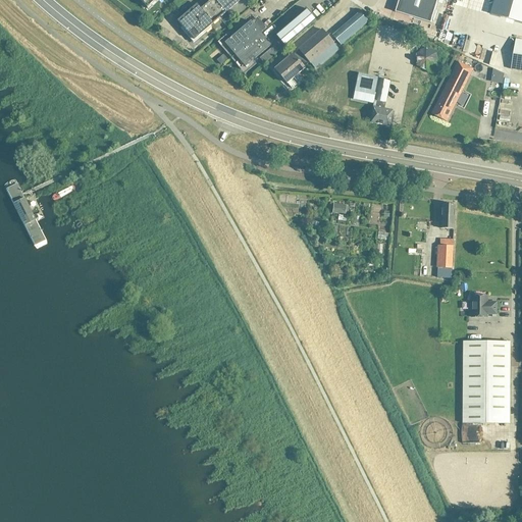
[(211,27),(210,25),(240,0),(209,0),(200,8),(196,4),(176,20),(181,27),(180,28),(193,42),(211,27)]
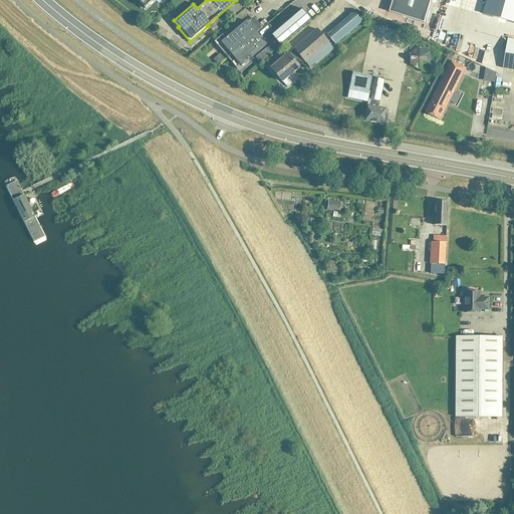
[(432,0),(394,0),(391,12),(425,22),(432,0)]
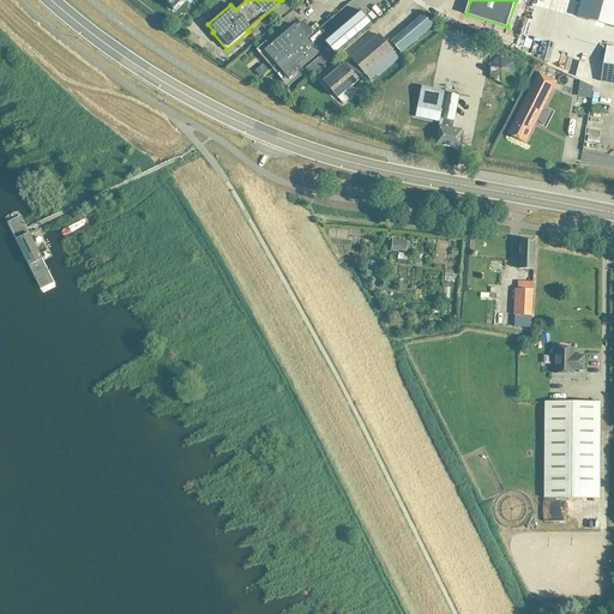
[(613,0),(581,0),(577,16),(613,25),(613,0)]
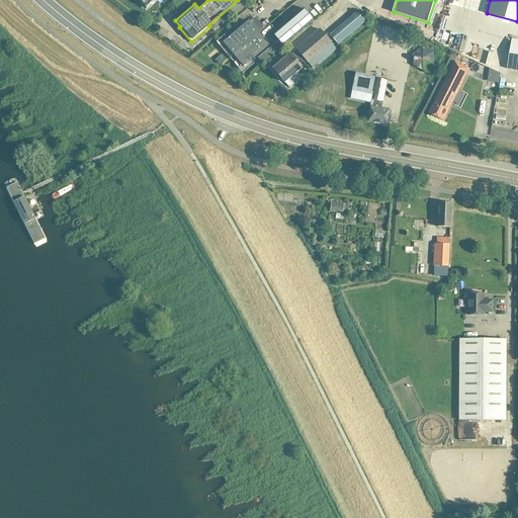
[(352,7),(344,13),(348,17),(355,11),(352,7)]
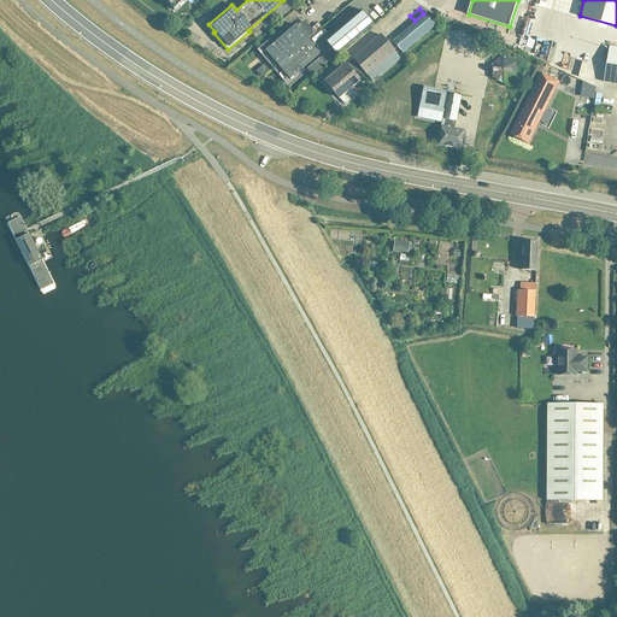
[(372,23),(362,10),(325,41),(336,54),(372,23)]
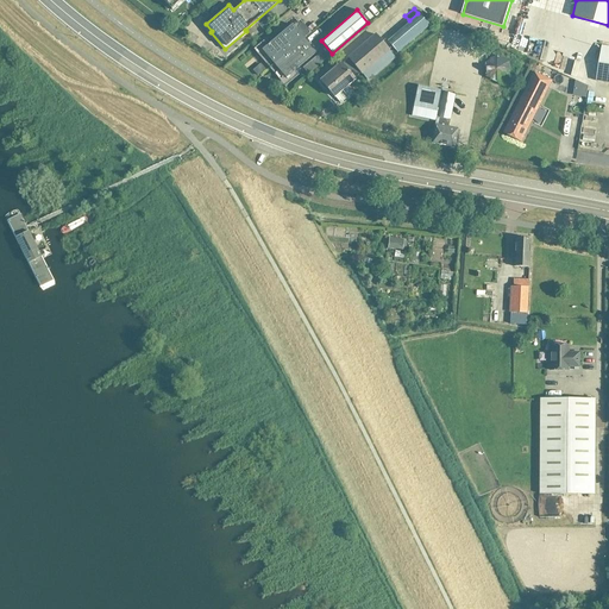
[(389,43),(396,52),(429,25),(421,16),(389,43)]
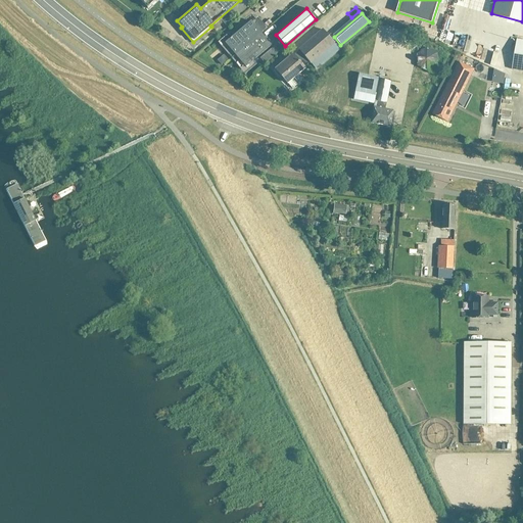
[(250,21),(237,33),(247,44),(260,34),(250,21)]
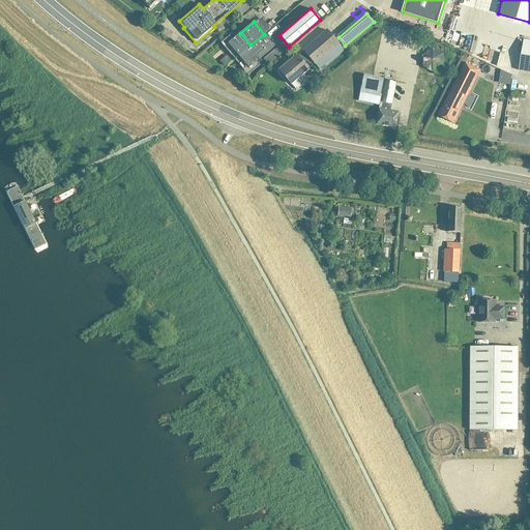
[(304,52),(298,57),(308,68),(315,63),(318,67),(342,48),(339,45),(339,43),(327,30),(303,50),(304,52)]
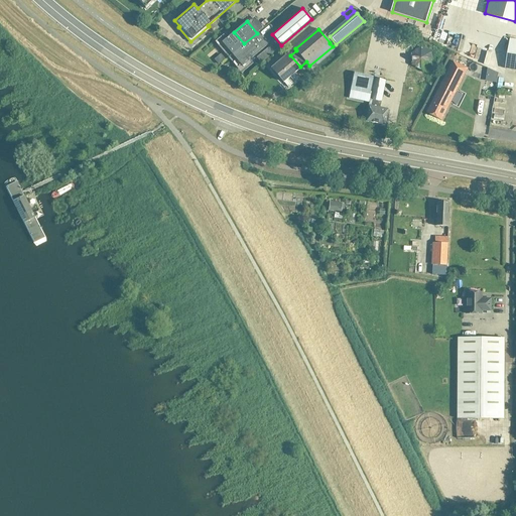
[(244,43),(234,32),(222,43),(232,54),(244,43)]
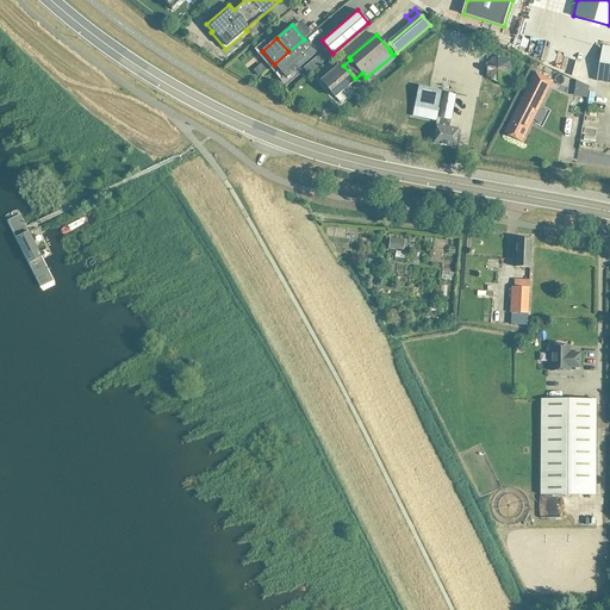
[(304,39),(288,51),(300,66),(316,54),(304,39)]
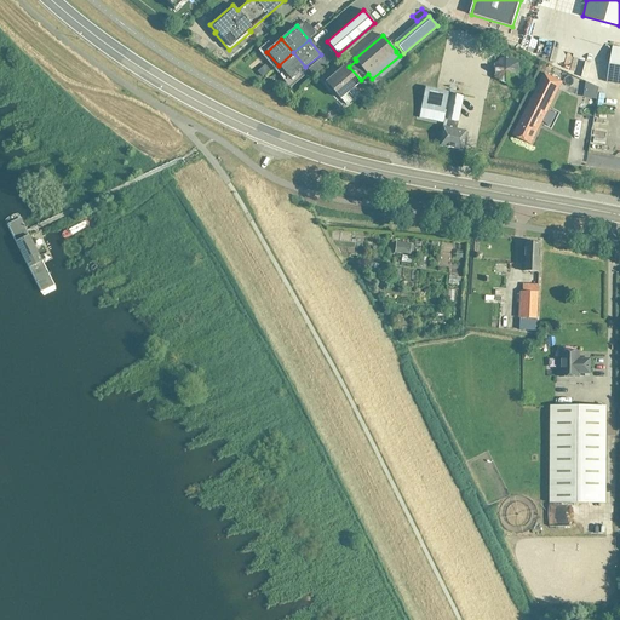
[(619,84),(619,47),(613,46),(607,82),(619,84)]
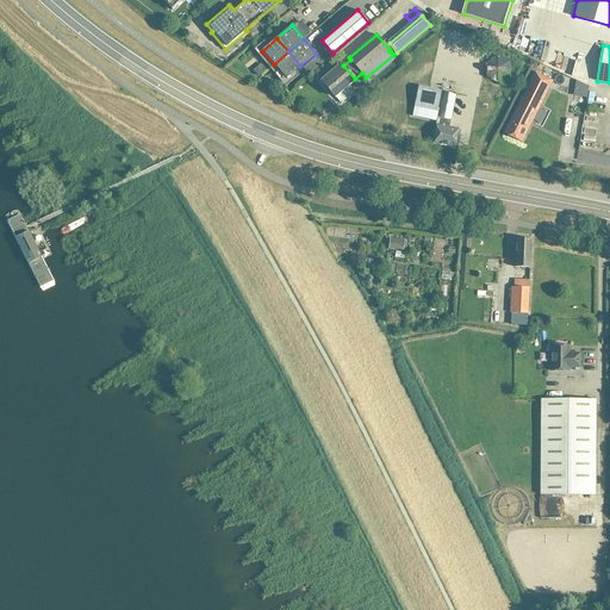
[(300,66),(288,51),(274,64),(286,79),(300,66)]
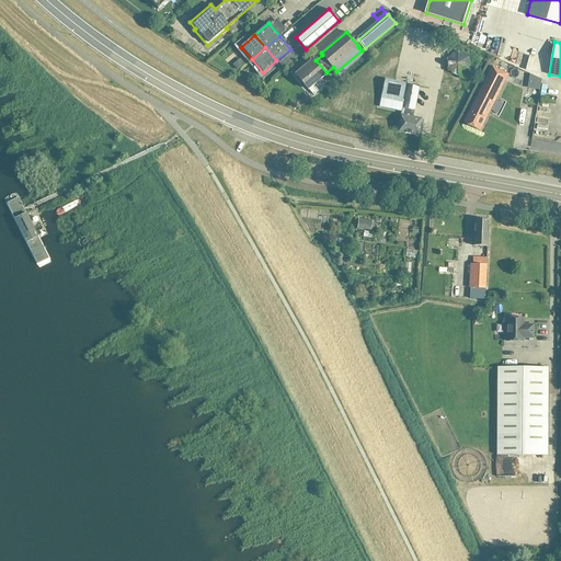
[(457,52),(446,59),(446,70),(458,77),(469,69),(469,63),(471,58),(468,57),(457,52)]
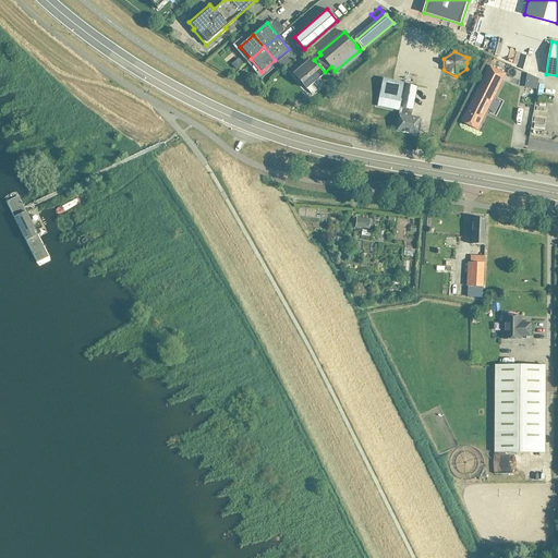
[(234,67),(242,60),(235,52),(228,59),(234,67)]
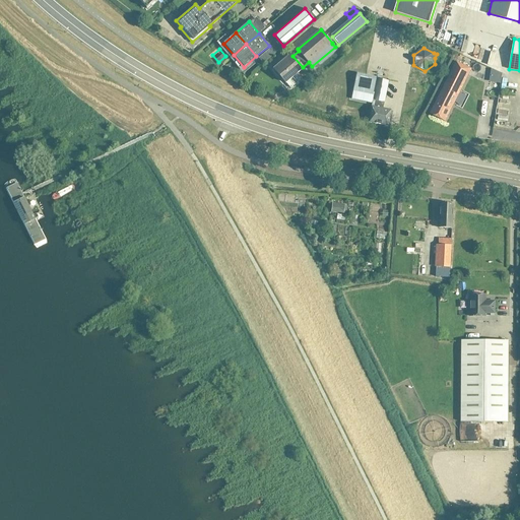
[(303,68),(303,67),(293,56),(290,54),(274,69),(271,71),(276,76),(279,74),(285,82),(290,87),(300,79),(296,74),(303,68)]
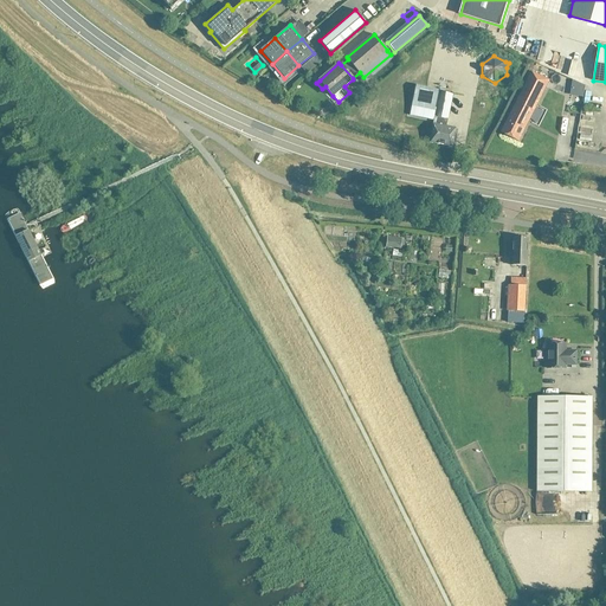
[(501,131),(519,140),(549,81),(532,71),(501,131)]
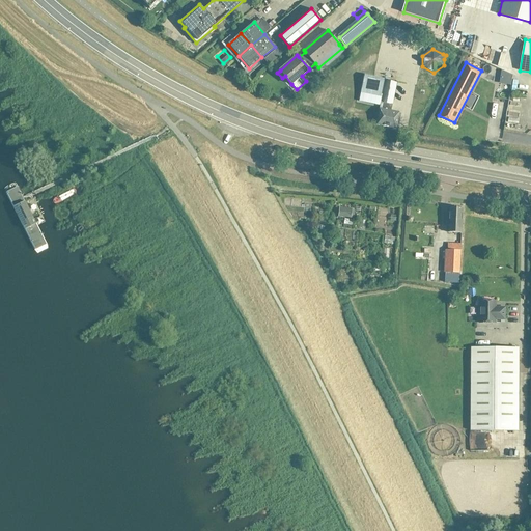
[(380,101),(391,103),(395,83),(363,78),(360,92),(373,95),(372,102),(380,103),(380,101)]
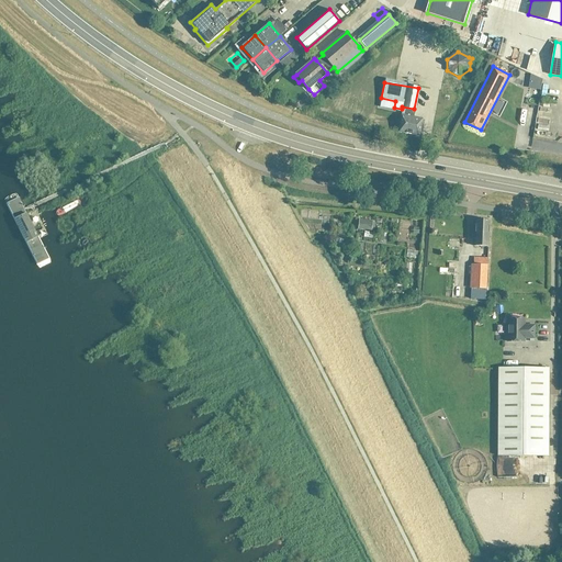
[(402,107),(402,109),(401,115),(397,132),(419,136),(422,119),(413,117),(414,109),(402,107)]
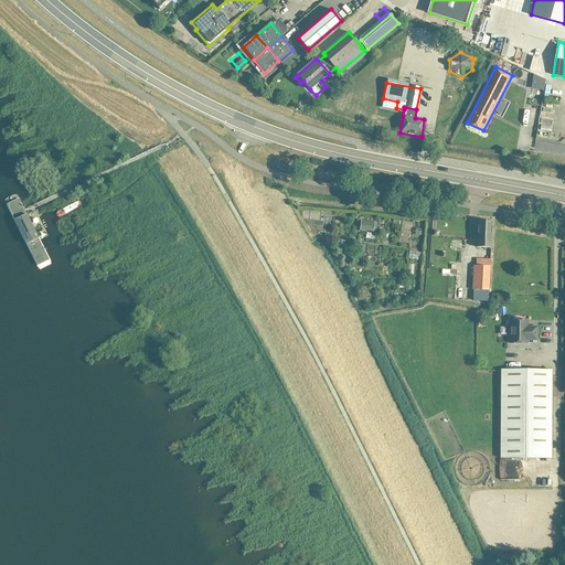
[(38,269),(51,263),(16,193),(2,200),(38,269)]
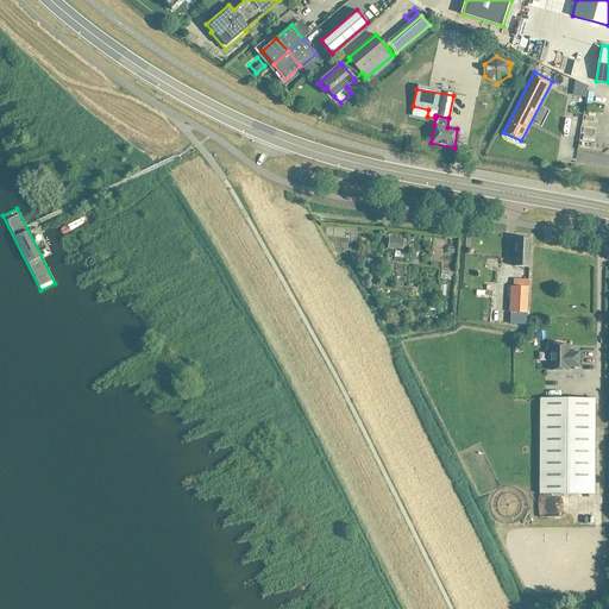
[(388,237),(387,248),(402,250),(403,239),(388,237)]
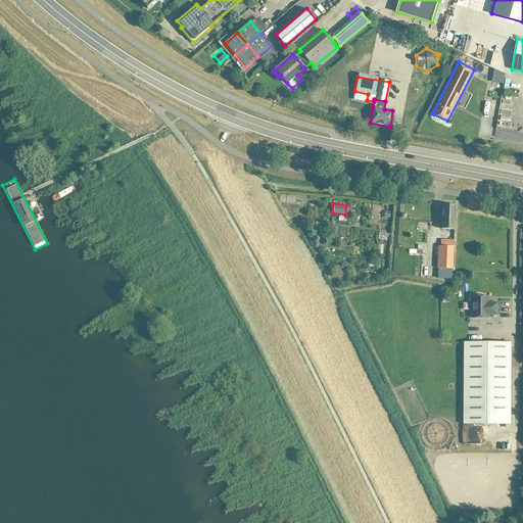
[(442,204),(442,212),(441,229),(454,229),(455,205),(442,204)]
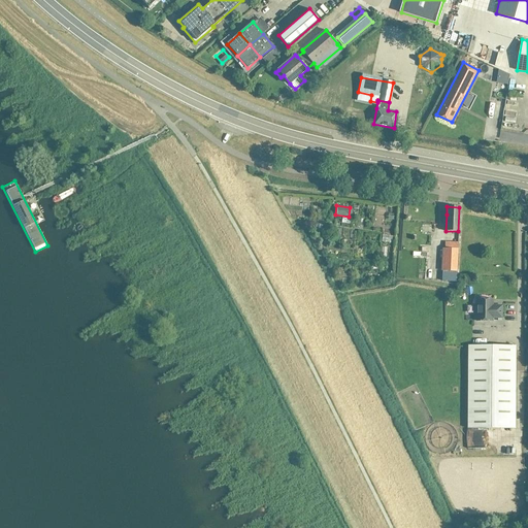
[(440,270),(457,271),(458,249),(441,248),(440,270)]
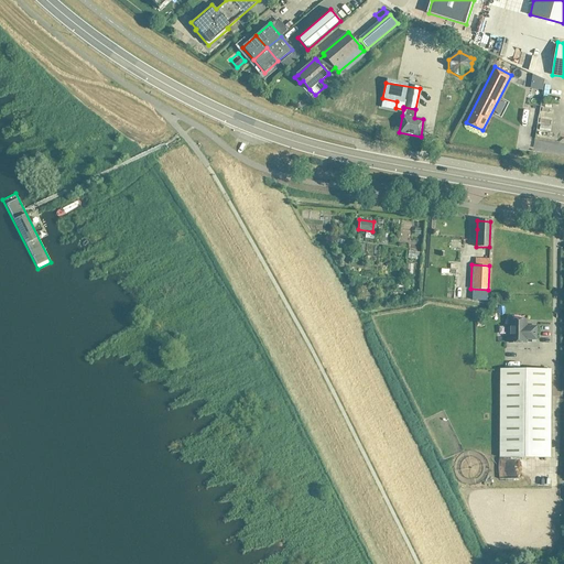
[(472,301),(487,304),(488,296),(474,293),(472,301)]
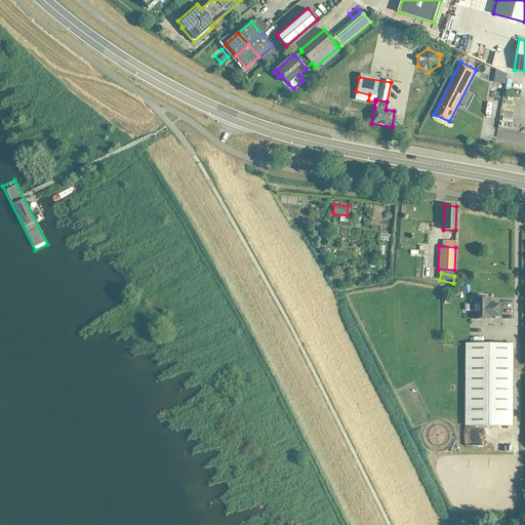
[(489,297),(484,297),(483,296),(480,296),(479,297),(474,297),(474,319),(489,319),(489,316),(498,316),(498,304),(492,304),(492,305),(489,305),(489,297)]
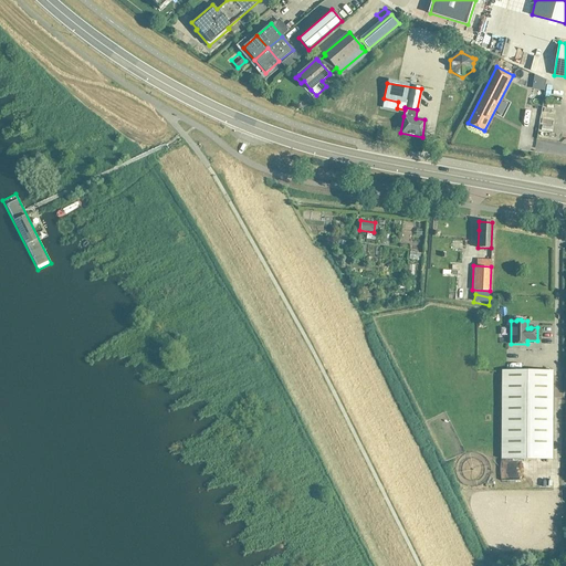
[(552,459),(552,370),(501,370),(501,459),(552,459)]
